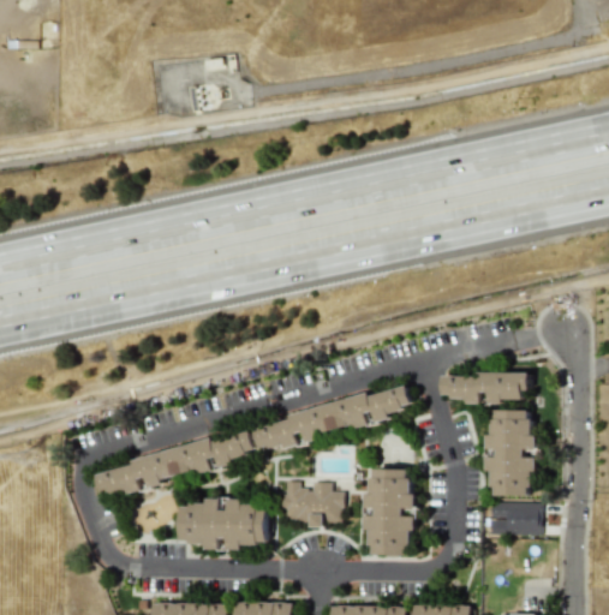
[(527,372),(475,372),(475,376),(440,375),(440,398),(464,398),(464,402),(478,404),(478,392),(487,392),(487,404),(499,404),(499,399),(520,399),(520,390),(527,390),(527,372)]
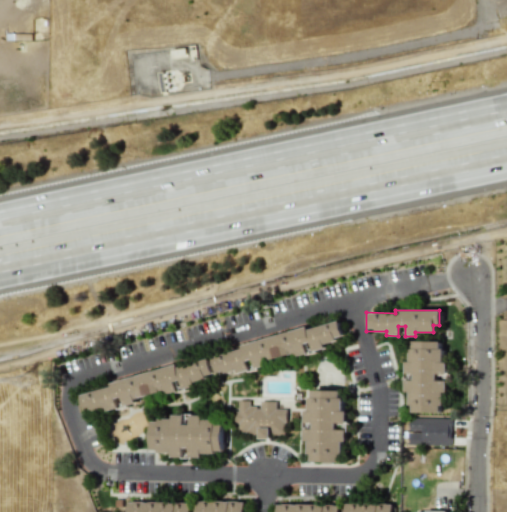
[(209,350),(214,377),(245,371),(243,361),(251,359),(252,365),(293,356),(305,354),(302,343),(309,342),(311,351),(322,349),(321,342),(340,338),(337,324),(209,350)]
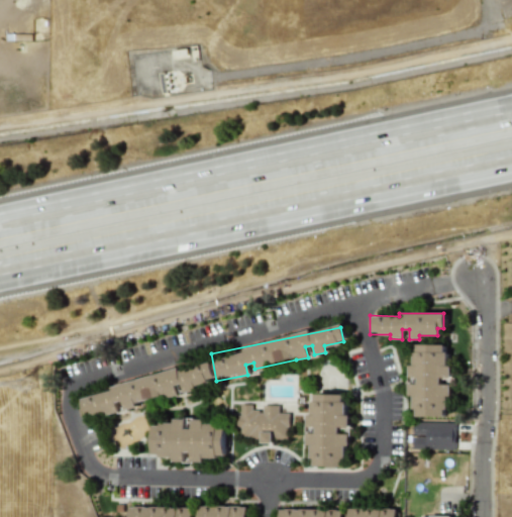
[(411,417),(443,417),(443,396),(448,396),(448,385),(439,385),(438,378),(445,378),(445,344),(411,344),(411,365),(406,365),(406,377),(416,377),(416,384),(406,384),(406,397),(411,397),(411,417)]
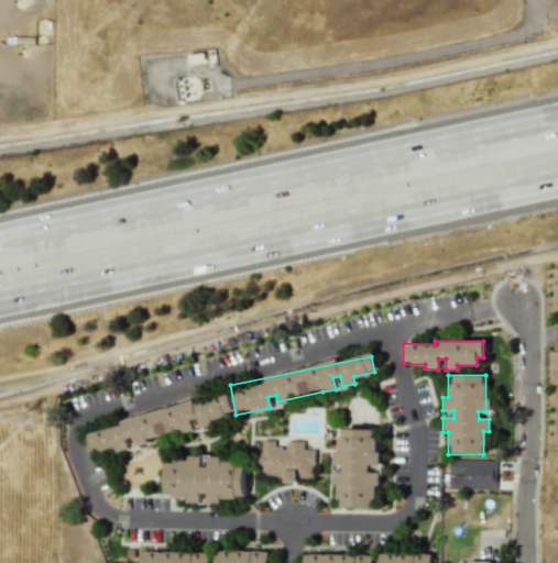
[(234,418),(229,394),(118,419),(120,426),(87,433),(93,456),(127,449),(124,439),(133,437),(134,442),(179,432),(179,433),(196,430),(195,427),(234,418)]
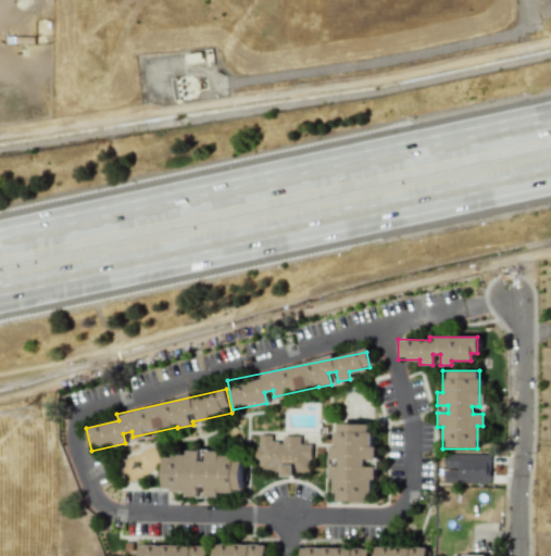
[(365,425),(334,424),(333,444),(327,445),(327,458),(338,458),(338,466),(327,466),(327,470),(332,487),(332,488),(335,502),(366,503),(364,494),(368,493),(370,480),(373,479),(373,467),(362,467),(362,460),(374,457),(374,447),(370,447),(370,441),(365,425)]
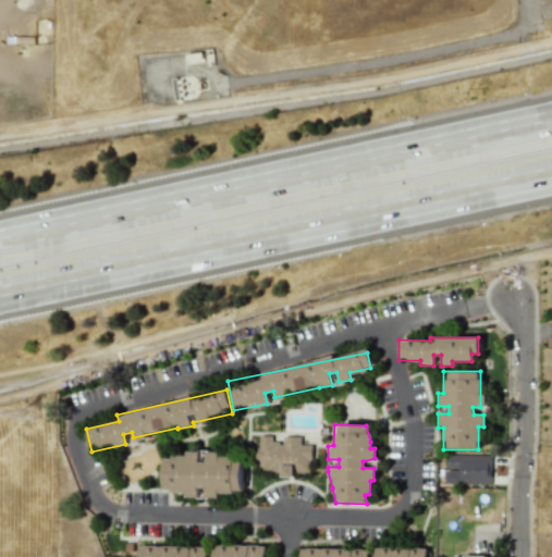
[(307,475),(307,445),(295,445),(295,436),(279,436),(279,443),(268,443),(268,436),(253,435),(253,471),(277,471),(277,474),(307,475)]
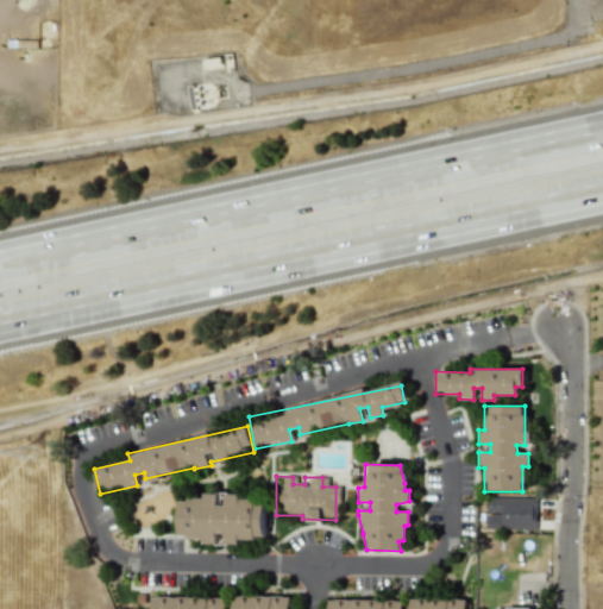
[(262,498),(237,498),(237,494),(200,494),(200,500),(177,500),(177,538),(201,538),(201,544),(214,544),(214,533),(223,533),(223,541),(262,541),(262,498)]
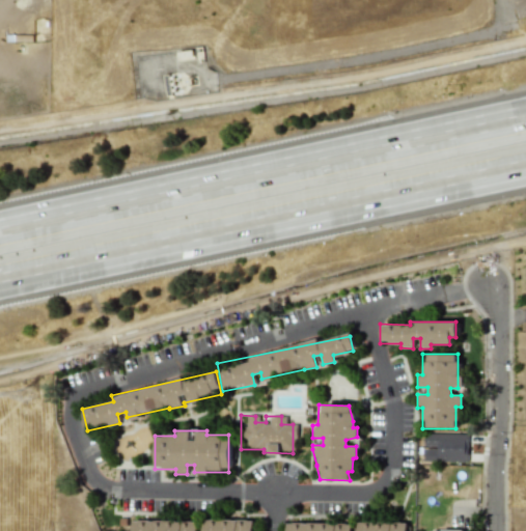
[(463,435),(419,434),(419,462),(463,462),(463,435)]
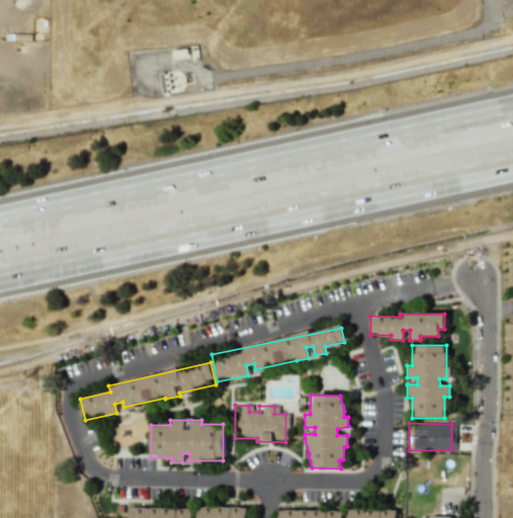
[(195,506),(194,517),(243,517),(244,508),(195,506)]
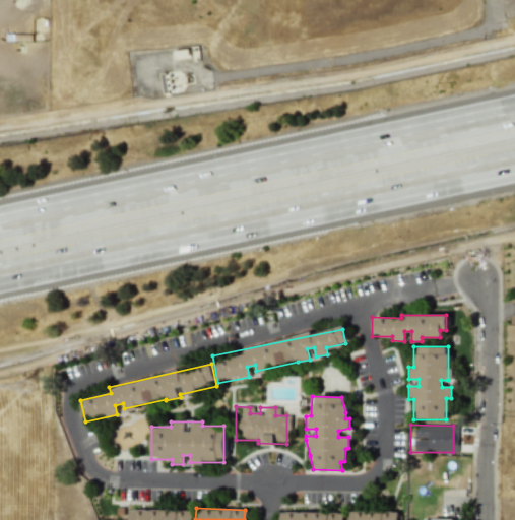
[(126,511),(126,519),(190,519),(190,510),(126,511)]
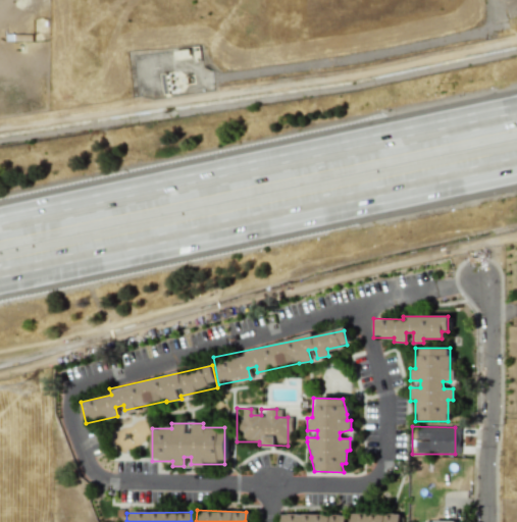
[(348,513),(348,521),(396,521),(397,514),(348,513)]
